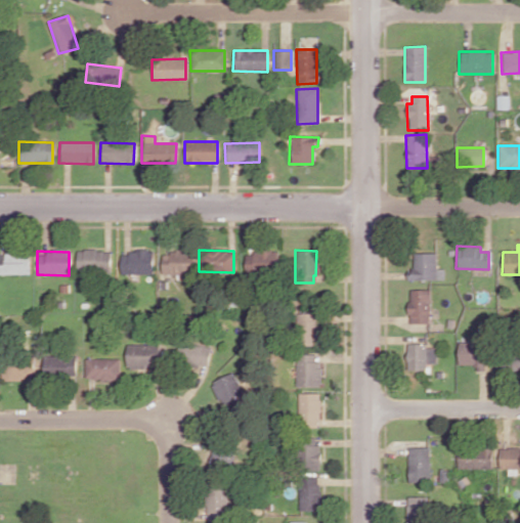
[(75,270),(107,271),(109,251),(75,251),(75,270)]
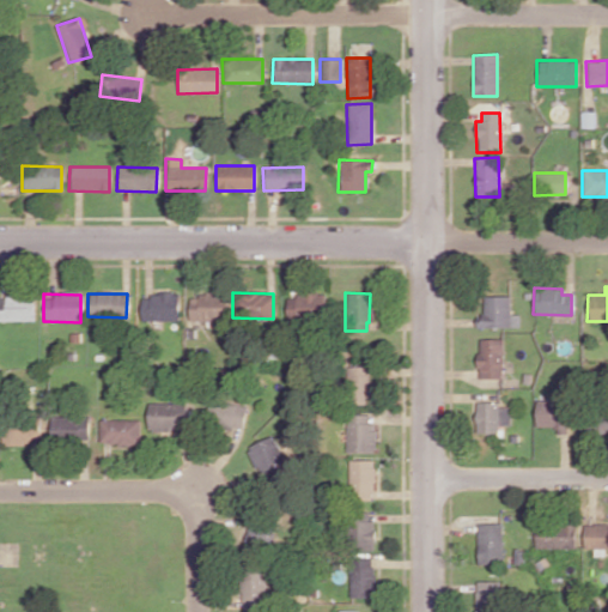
[(284,295),(285,320),(322,319),(322,294),(284,295)]
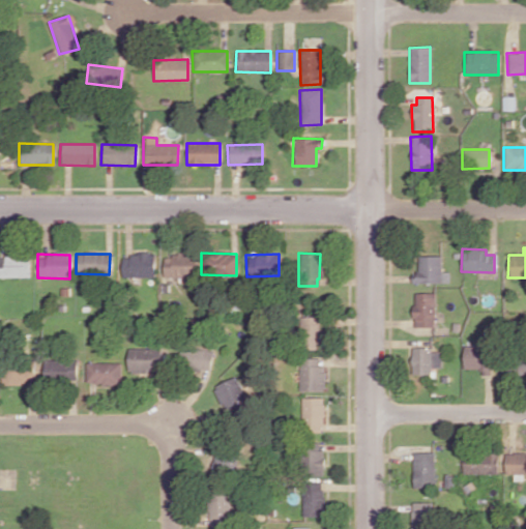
[(120,277),(153,278),(153,256),(120,255),(120,277)]
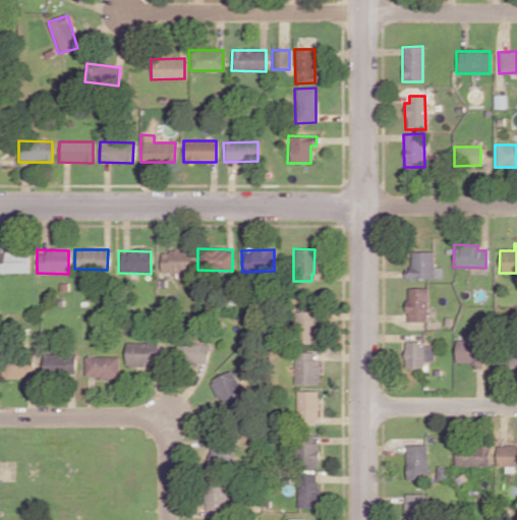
[(160,273),(192,272),(191,251),(159,251),(160,273)]
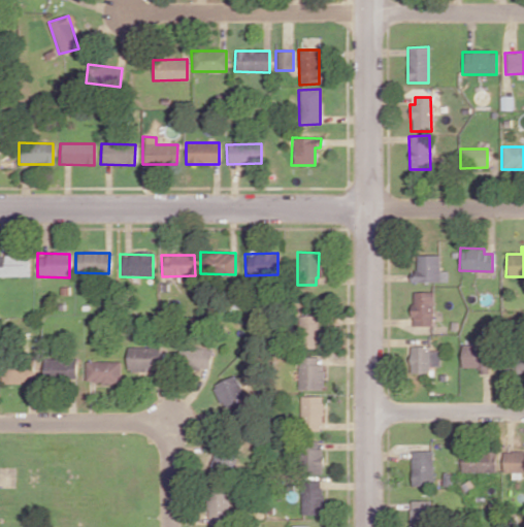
[(437,255),(415,256),(415,271),(408,271),(410,284),(446,283),(445,271),(438,272),(437,255)]
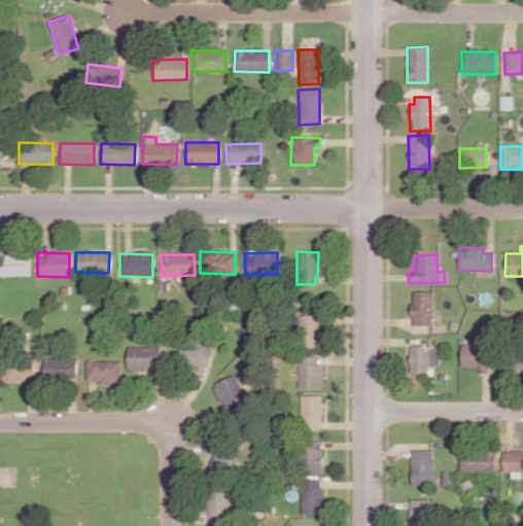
[(28,256),(0,255),(0,276),(28,277),(28,256)]
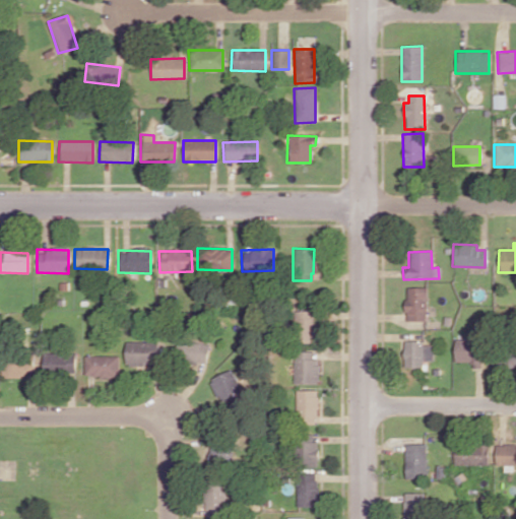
[(425,288),(404,288),(403,322),(425,322),(425,288)]
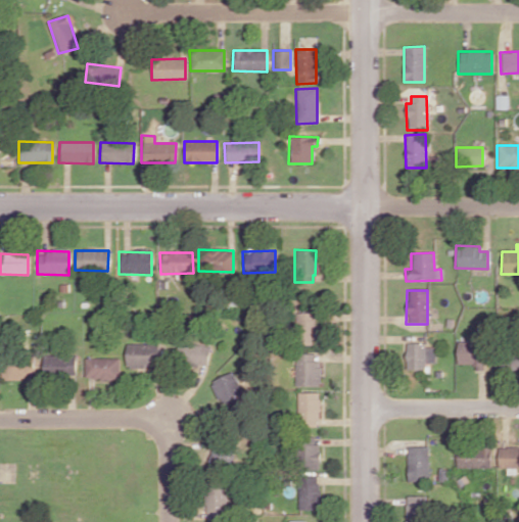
[(294,313),(294,345),(317,344),(316,312),(294,313)]
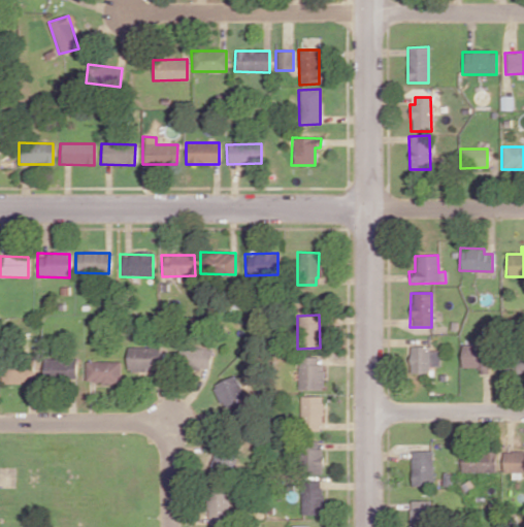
[(207,370),(210,351),(179,344),(175,364),(207,370)]
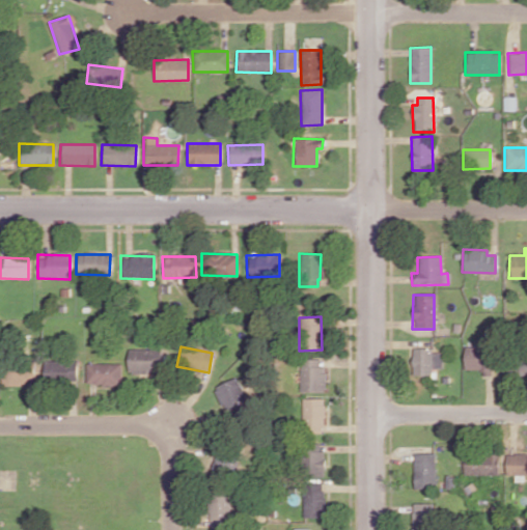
[(463,369),(478,370),(478,377),(490,377),(491,347),(463,347),(463,369)]
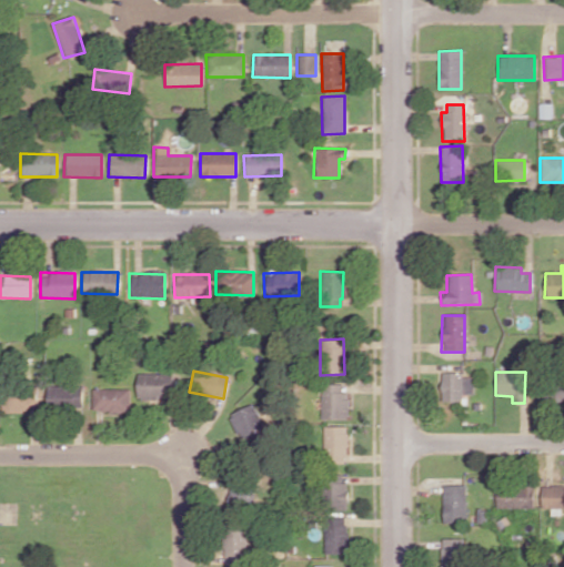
[(162,401),(162,394),(171,394),(171,374),(136,373),(134,401),(162,401)]
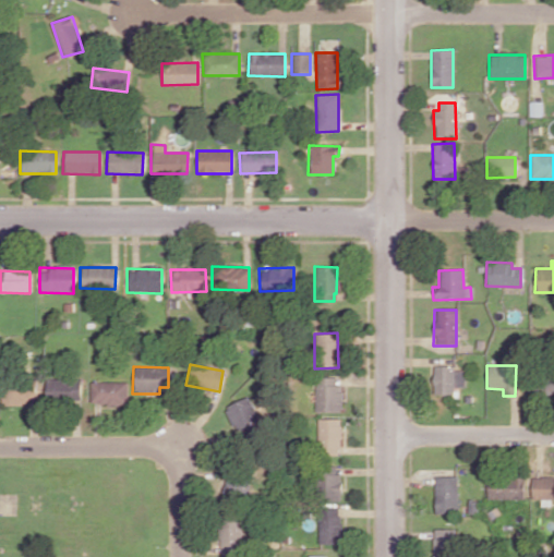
[(432,366),(432,395),(452,395),(452,387),(462,387),(462,371),(453,371),(453,366),(432,366)]
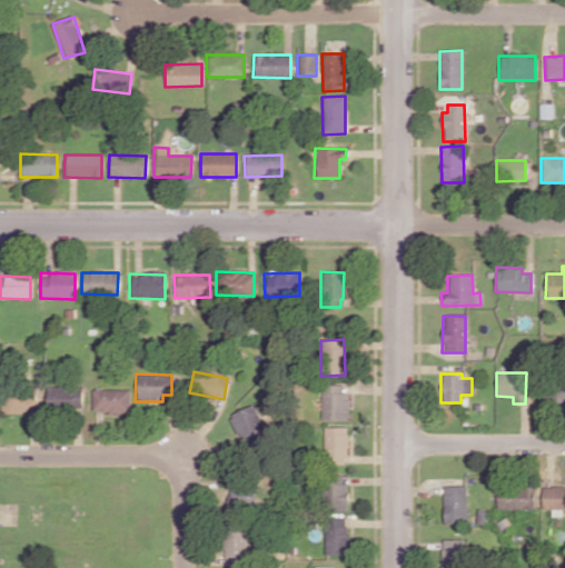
[(546,400),(564,400),(564,385),(547,384),(546,400)]
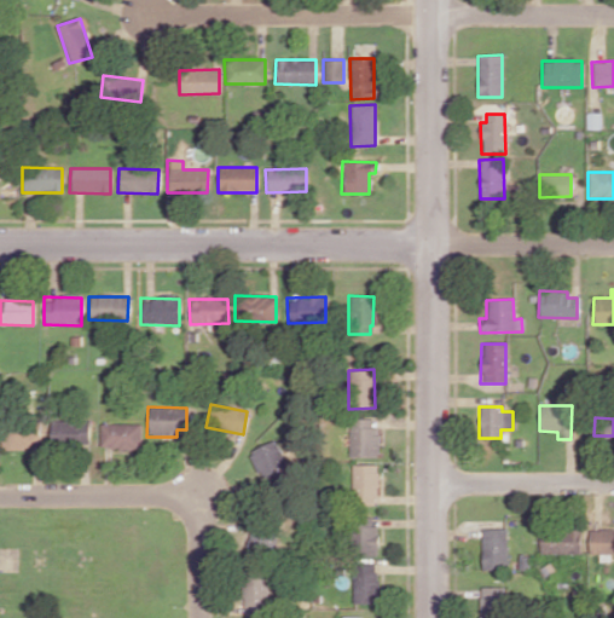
[(375,419),(347,419),(348,457),(376,457),(375,419)]
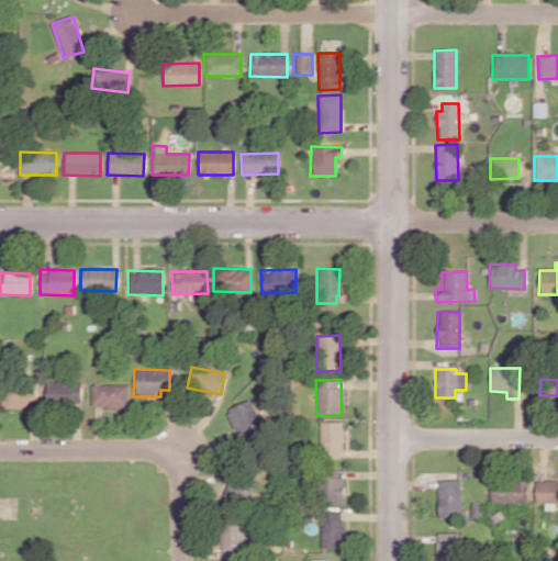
[(45,381),(45,401),(79,402),(80,381),(45,381)]
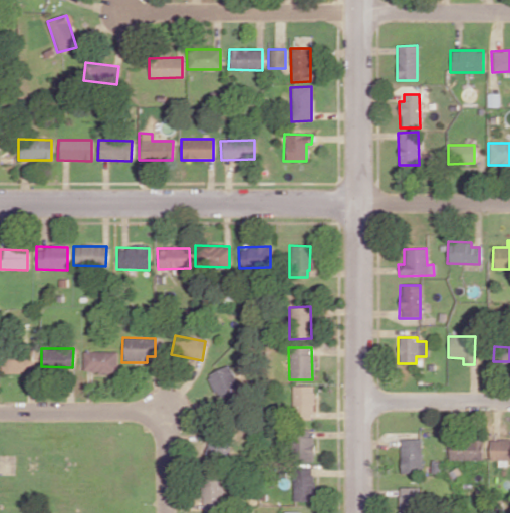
[(3,373),(32,372),(32,350),(3,350),(3,373)]
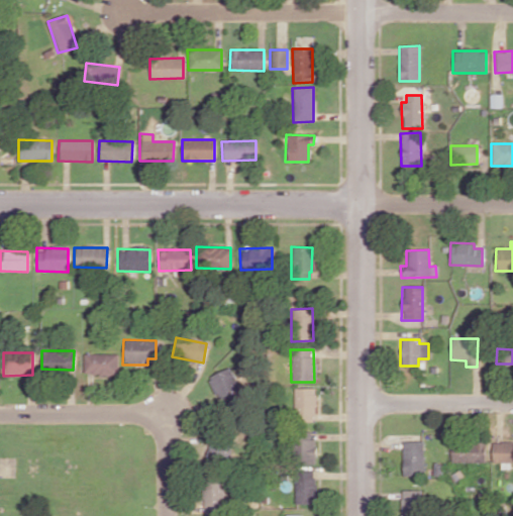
[(82,375),(116,376),(116,354),(83,353),(82,375)]
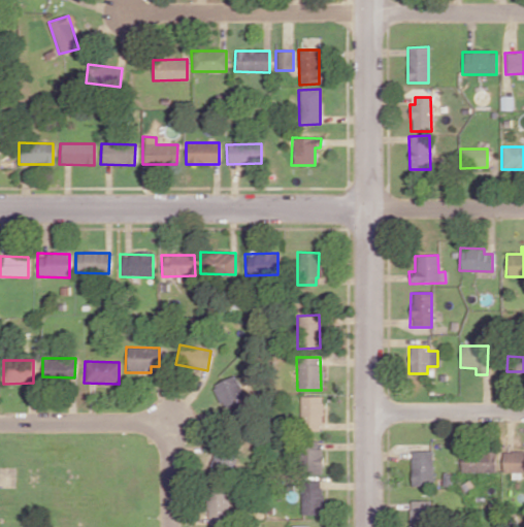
[(223,415),(246,405),(233,375),(210,385),(223,415)]
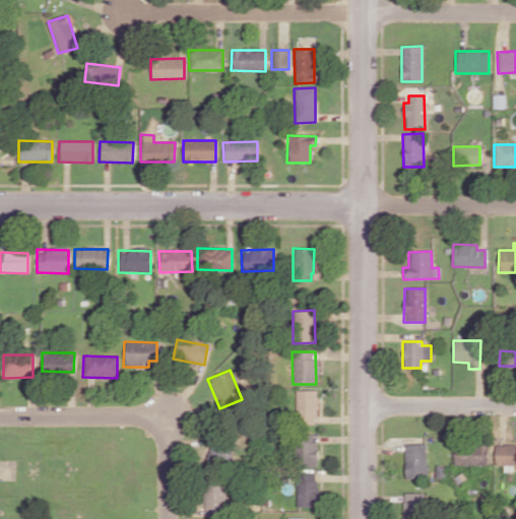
[(316,390),(295,390),(295,425),(316,425),(316,390)]
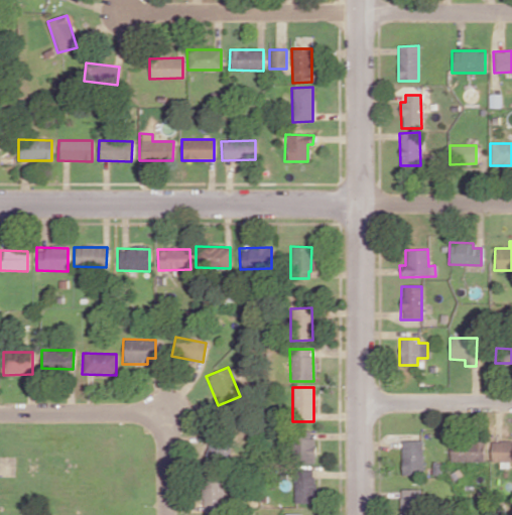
[(314,435),(299,435),(299,439),(291,438),(290,463),(314,463),(314,435)]
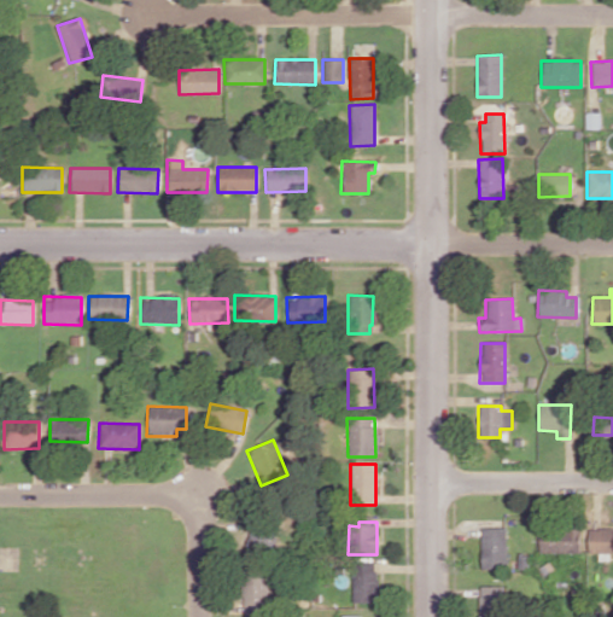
[(503,528),(479,528),(479,569),(505,569),(503,528)]
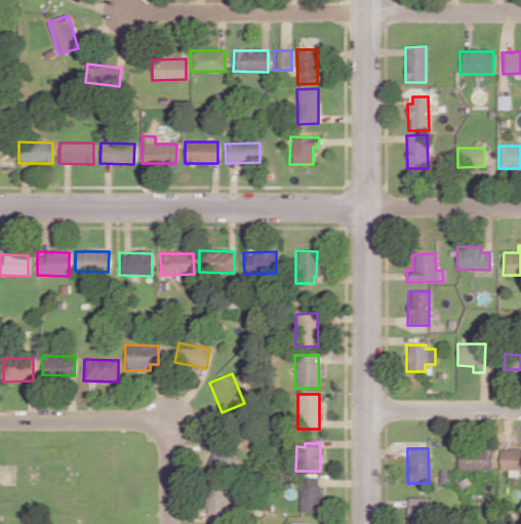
[(209,471),(233,471),(233,449),(209,449),(209,471)]
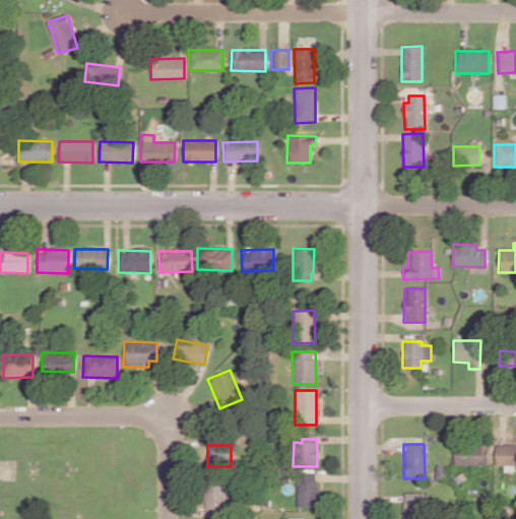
[(487,446),(453,445),(452,465),(487,466),(487,446)]
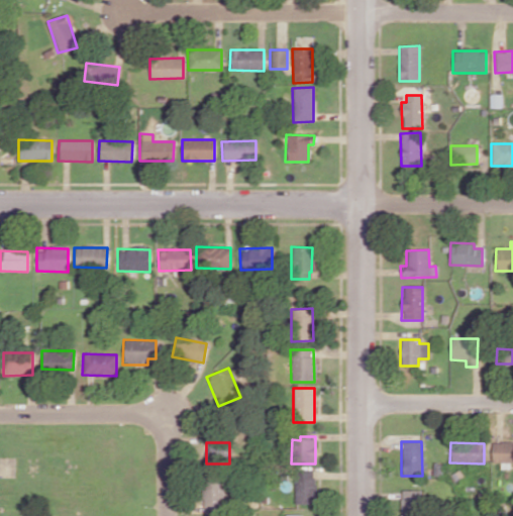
[(512,442),(491,442),(491,462),(512,462),(512,442)]
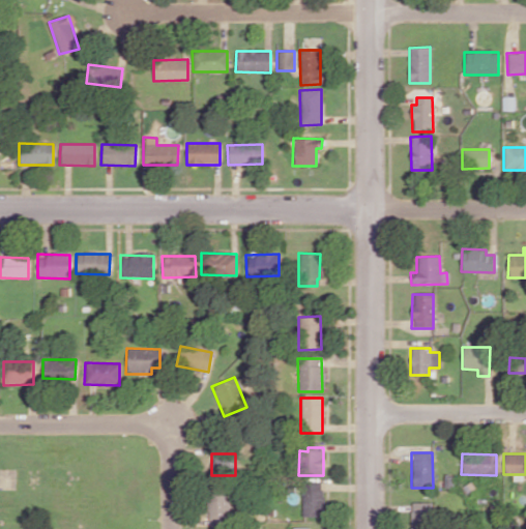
[(322,482),(301,482),(300,517),(321,518),(322,482)]
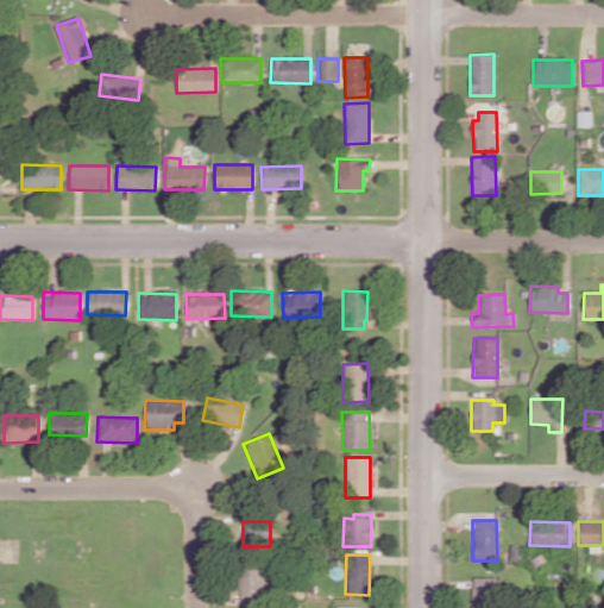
[(238,606),(262,606),(262,565),(238,565),(238,606)]
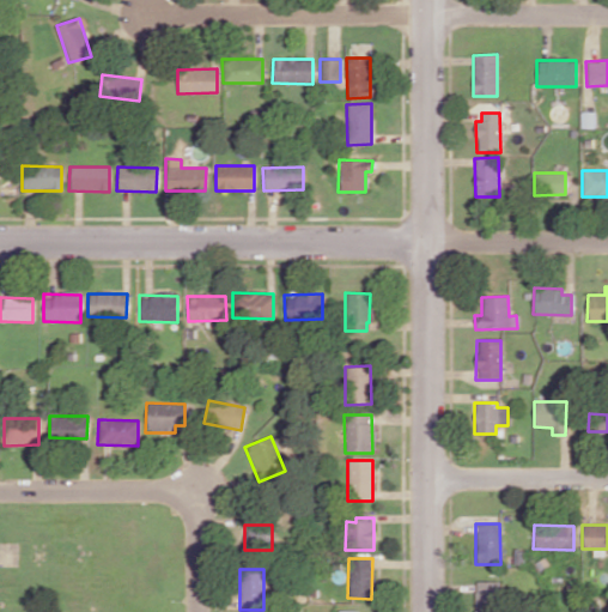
[(491,611),(497,611),(497,582),(473,582),(472,611),(491,611)]
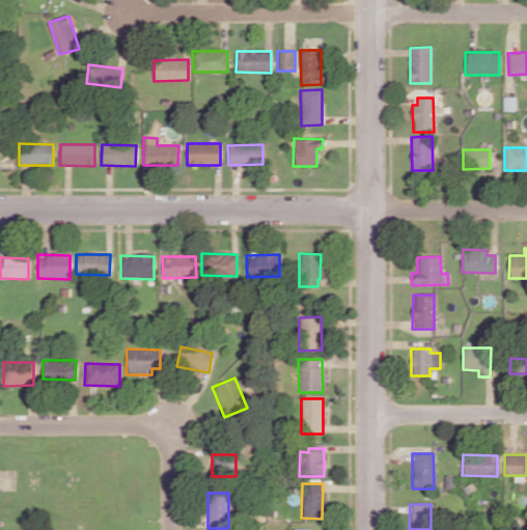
All buildings are outlined.
